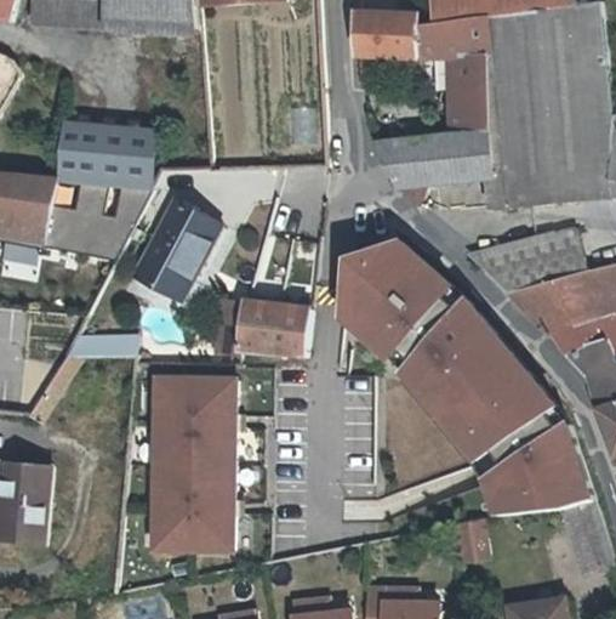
[(0,0),(0,16),(10,20),(15,0),(0,0)]
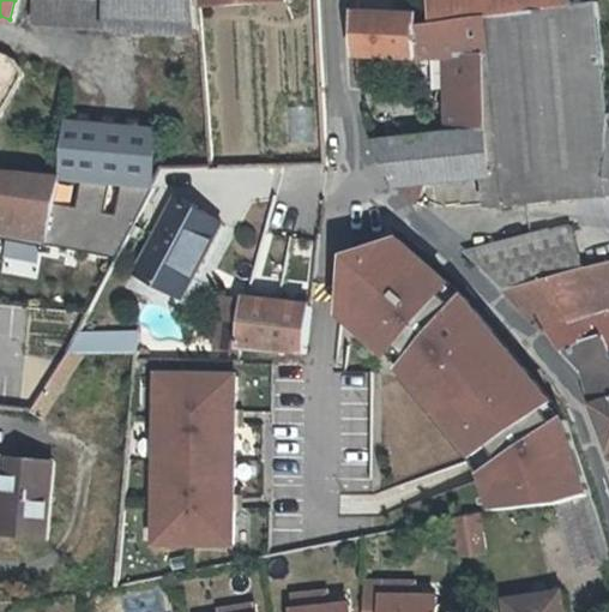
[(103,23),(104,0),(32,0),(32,22),(103,27),(103,23)]
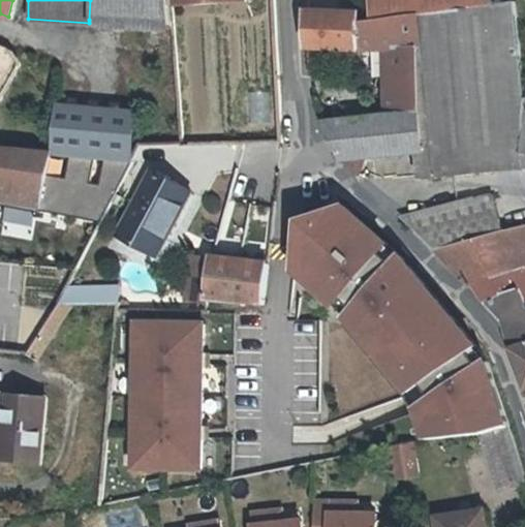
[(170,25),(167,4),(167,0),(90,0),(89,20),(170,25)]
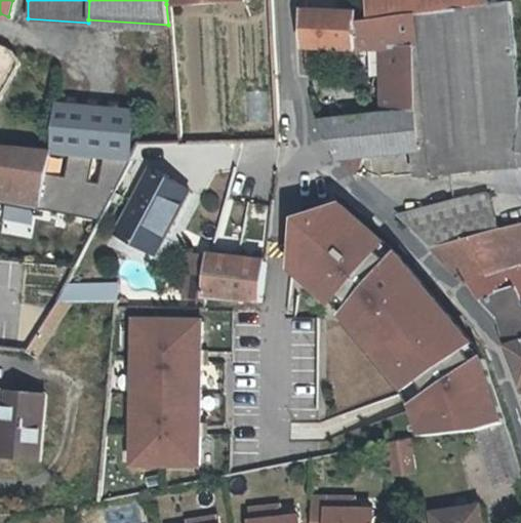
[(365,0),(367,18),(416,12),(487,3),(486,0),(365,0)]
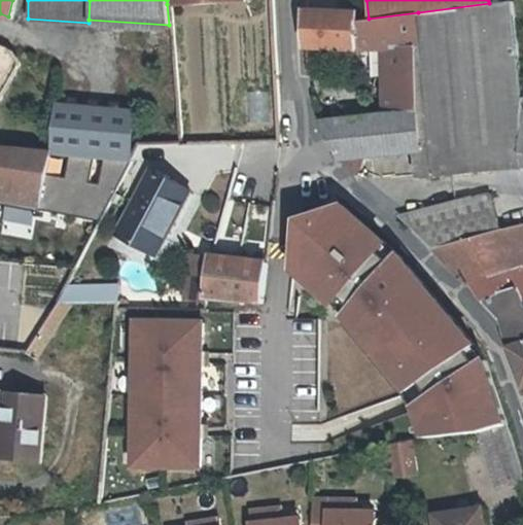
[(522,149),(522,97),(519,97),(509,1),(498,3),(489,3),(418,12),(369,19),(353,21),(354,48),(379,45),(383,115),(319,120),(339,159),(356,156),(356,150),(418,145),(421,175),(518,168),(517,149),(522,150),(522,149)]
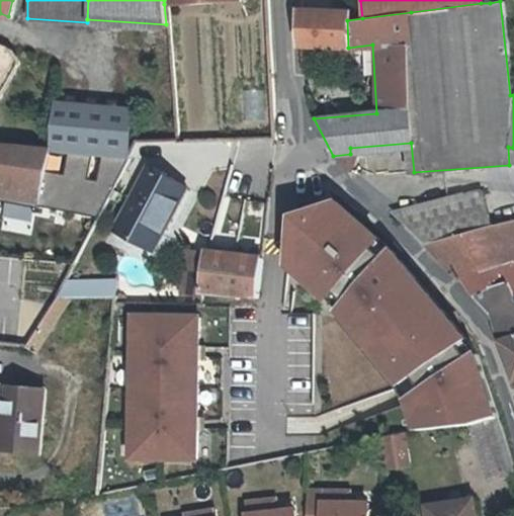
[(348,48),(347,20),(347,12),(296,9),(298,45),(310,45),(348,48)]
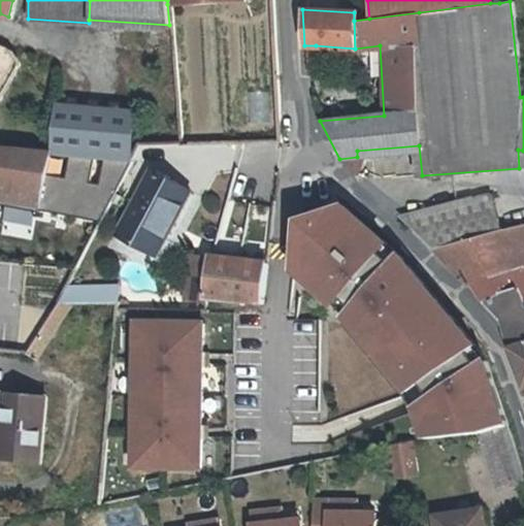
[(12,63),(0,62),(0,41),(0,96),(17,66),(12,63)]
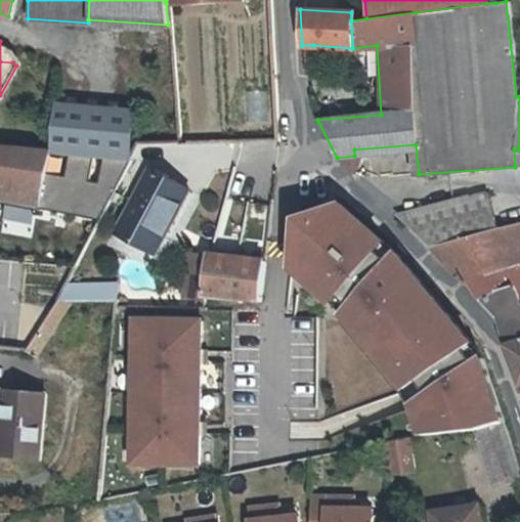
[(0,41),(0,61),(12,62),(12,61),(13,57),(12,51),(10,48),(8,46),(7,45),(5,44),(4,43),(2,42),(0,41)]
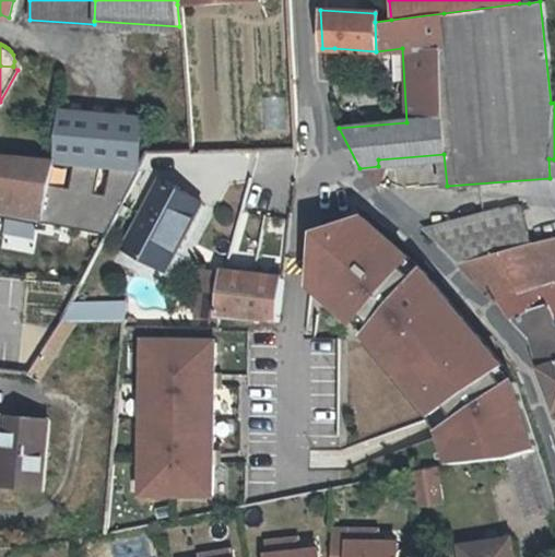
[(322,48),(323,64),(335,64),(334,48),(322,48)]
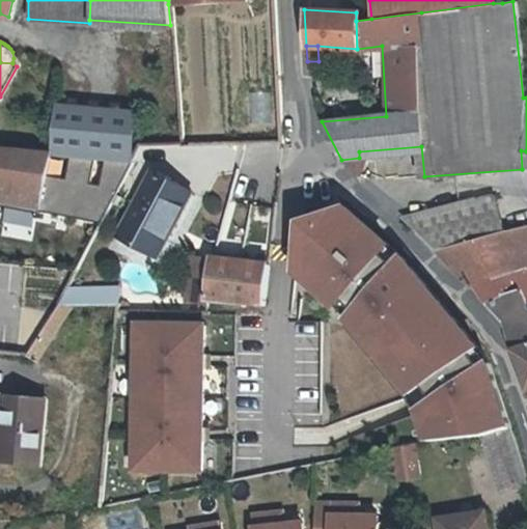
[(40,196),(104,210),(133,144),(135,111),(56,104),(49,148),(40,196)]
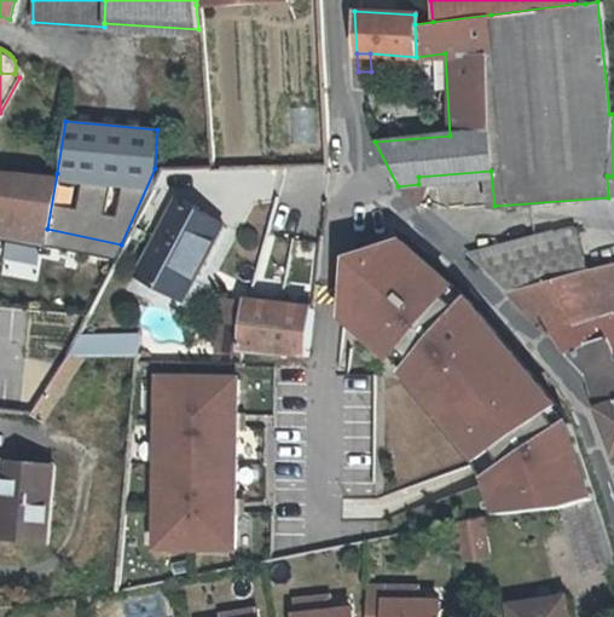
[(0,169),(21,172),(21,153),(0,149),(0,169)]
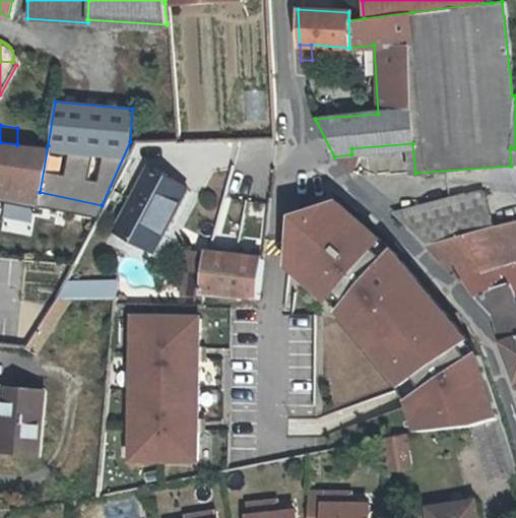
[(0,185),(4,186),(40,192),(48,145),(17,144),(0,142),(0,185)]
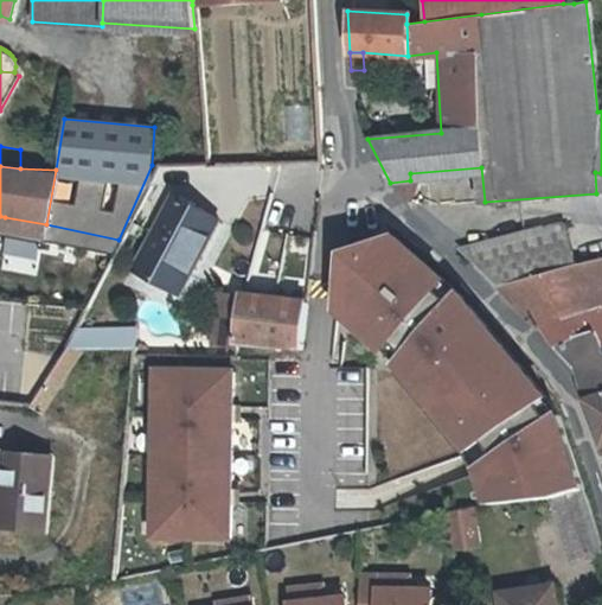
[(215,218),(171,195),(130,268),(174,292),(215,218)]
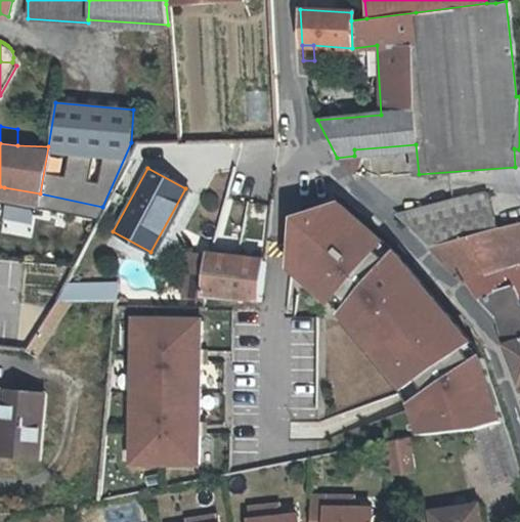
[(513,263),(519,263),(519,220),(496,226),(483,190),(437,204),(437,206),(398,217),(459,278),(464,278),(513,263)]
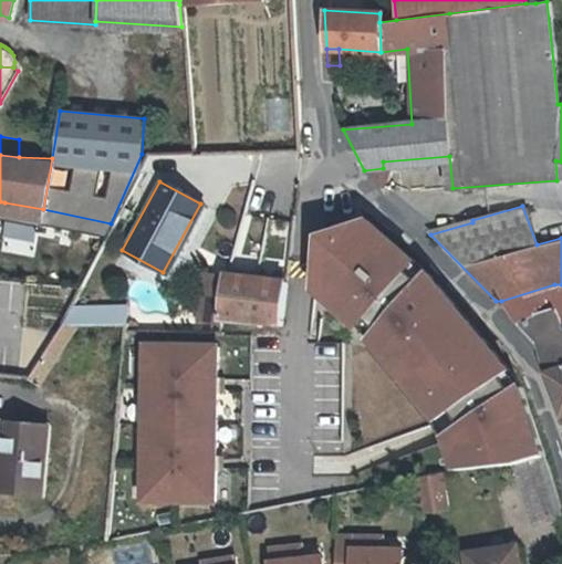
[(513,462),(541,455),(514,378),(448,299),(428,274),(365,219),(318,236),(312,288),(368,338),(435,418),(448,409),(459,426),(444,436),(456,469),(513,462)]
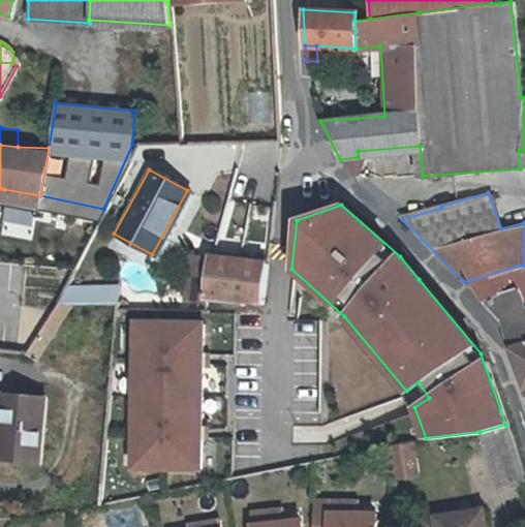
[(31,236),(32,207),(1,206),(0,235),(31,236)]
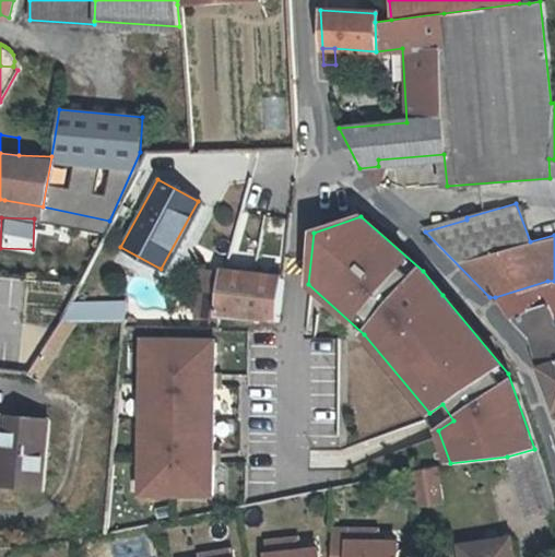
[(215,315),(274,321),(280,277),(220,271),(221,269),(198,268),(191,317),(214,319),(215,315)]
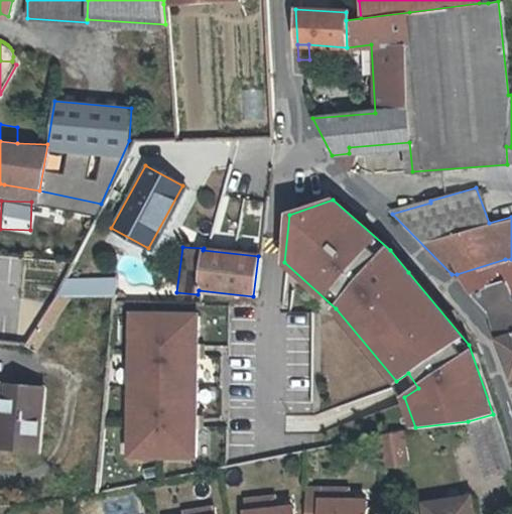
[(511,259),(505,259),(457,274),(465,288),(488,311),(497,338),(511,333),(511,259)]
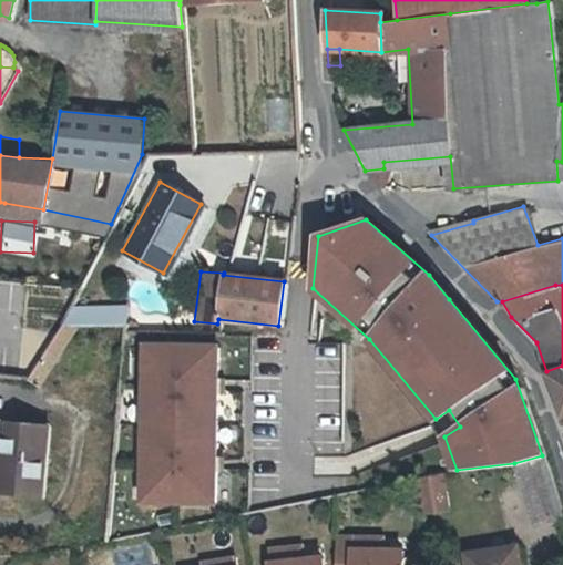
[(122,304),(71,305),(61,325),(72,325),(121,324),(122,304)]
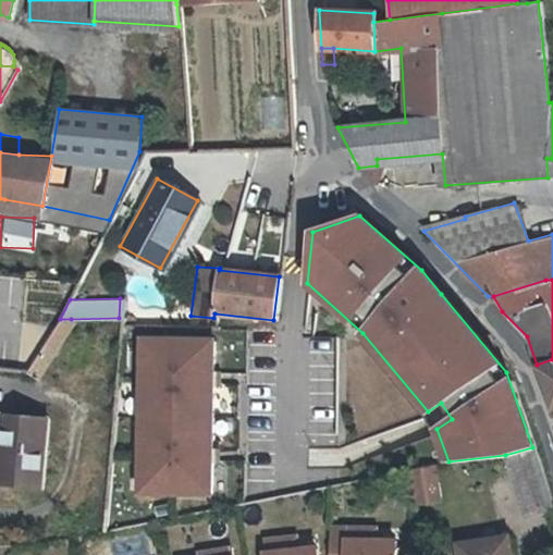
[(60,319),(27,369),(36,375),(71,319),(60,319)]
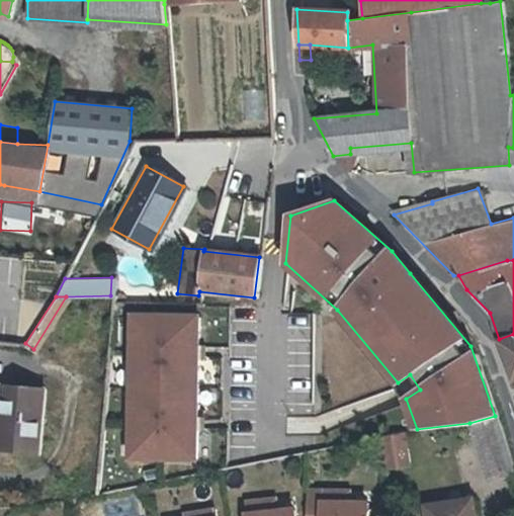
[(132,457),(195,457),(197,317),(133,316),(132,457)]
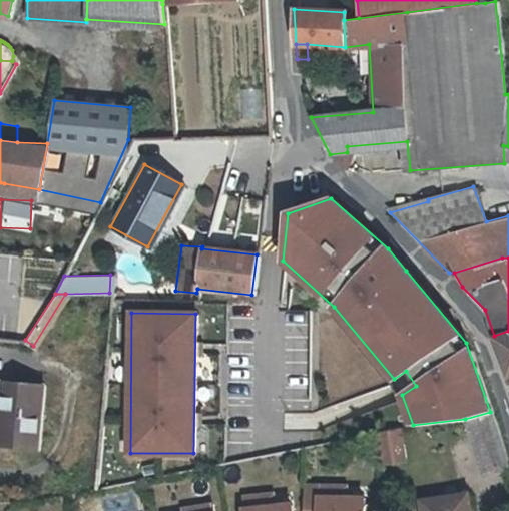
[(508,331),(494,336),(495,344),(508,339),(508,331)]
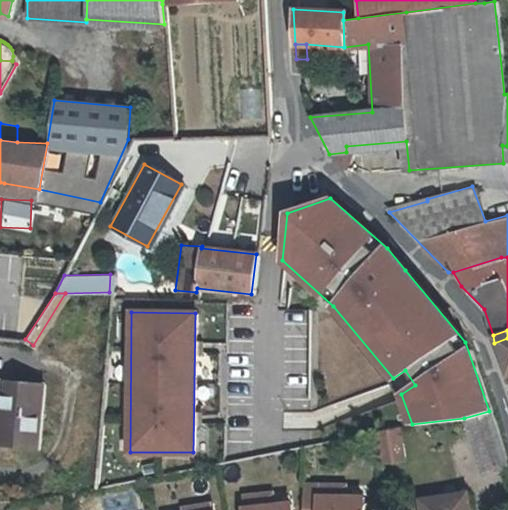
[(507,338),(494,343),(507,374),(507,375),(507,338)]
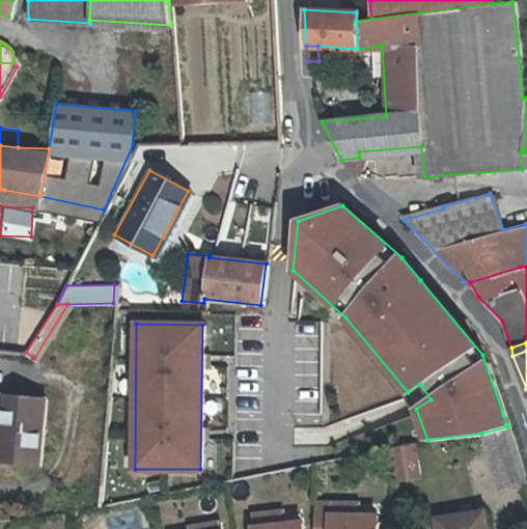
[(0,463),(38,466),(45,397),(0,393),(0,463)]
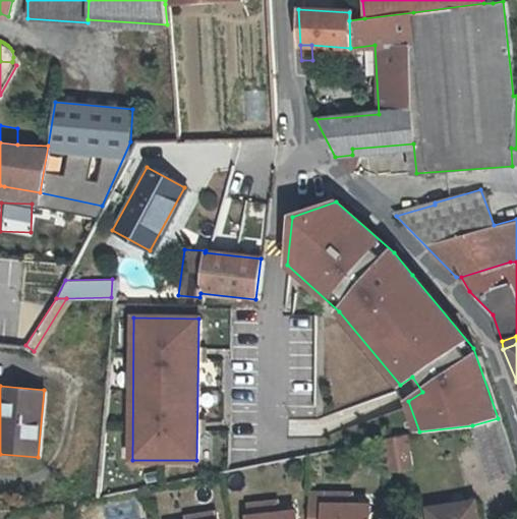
[(498,418),(472,425),(479,449),(490,479),(514,472),(498,418)]
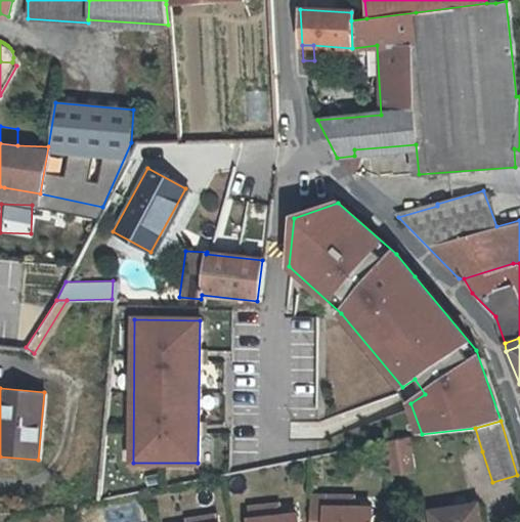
[(406,435),(401,436),(381,440),(386,471),(412,466),(406,435)]
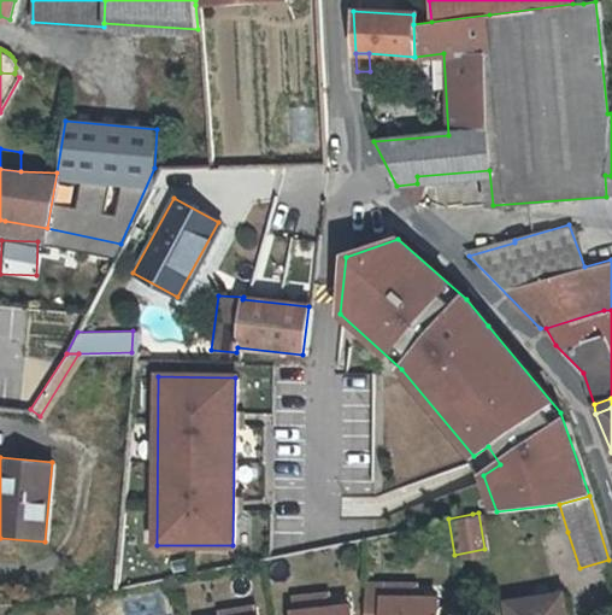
[(413,581),(364,581),(363,614),(434,614),(435,596),(413,596),(413,581)]
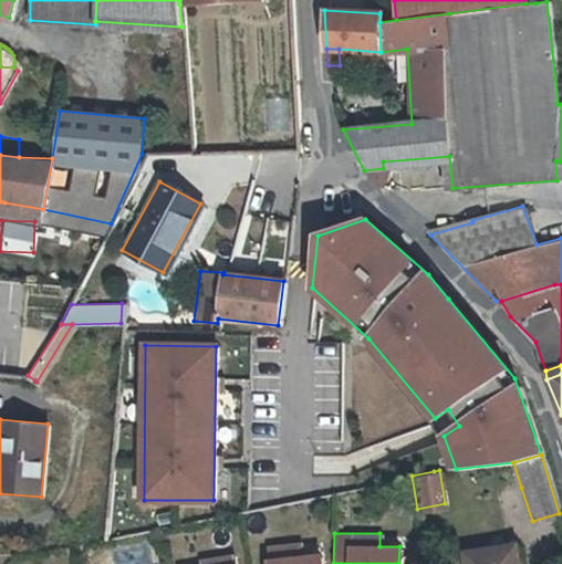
[(298,541),(266,544),(267,563),(320,563),(319,553),(300,554),(298,541)]
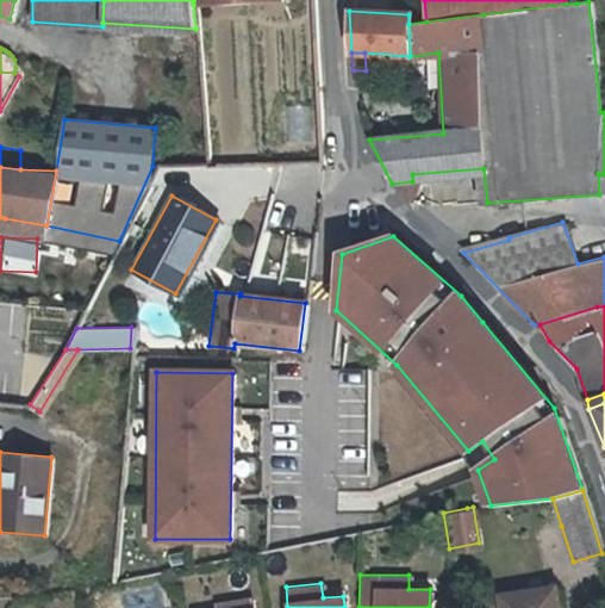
[(557,607),(554,585),(499,596),(500,607),(557,607)]
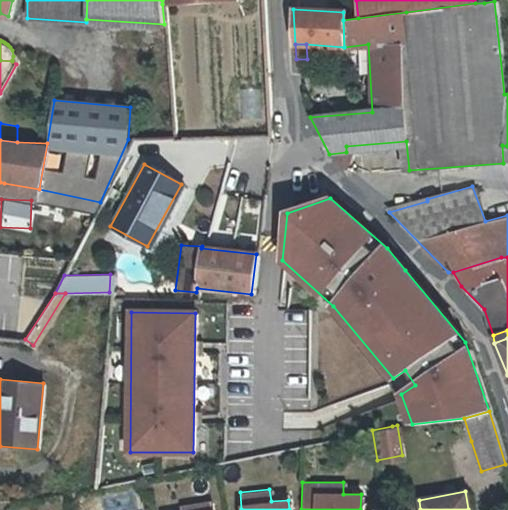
[(180,509),(210,509),(209,500),(179,505),(180,509)]
